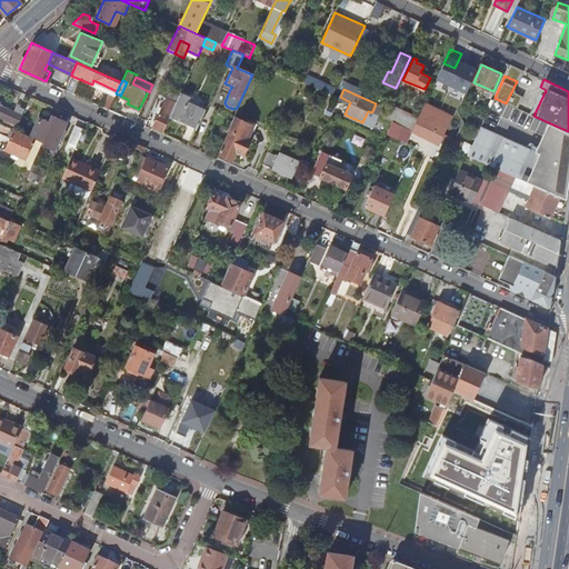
[(152,127),(162,131),(170,115),(179,97),(167,90),(163,98),(165,99),(152,127)]
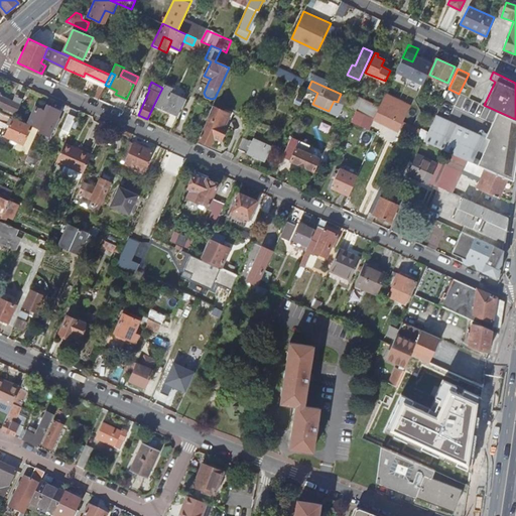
[(171,88),(163,84),(162,88),(154,104),(178,116),(185,100),(169,92),(171,88)]
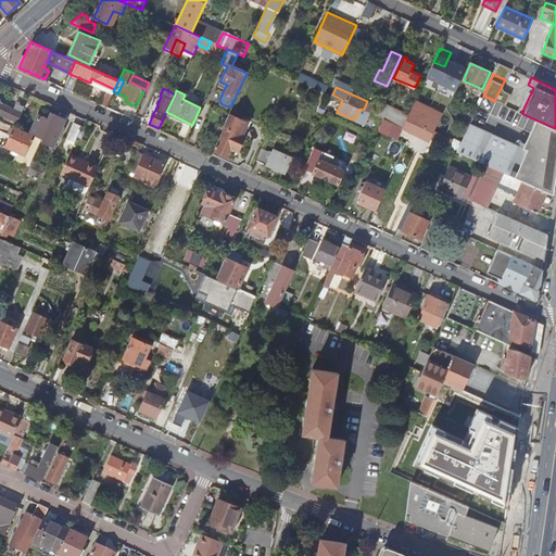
[(0,102),(0,113),(17,122),(24,106),(16,102),(13,109),(0,102)]
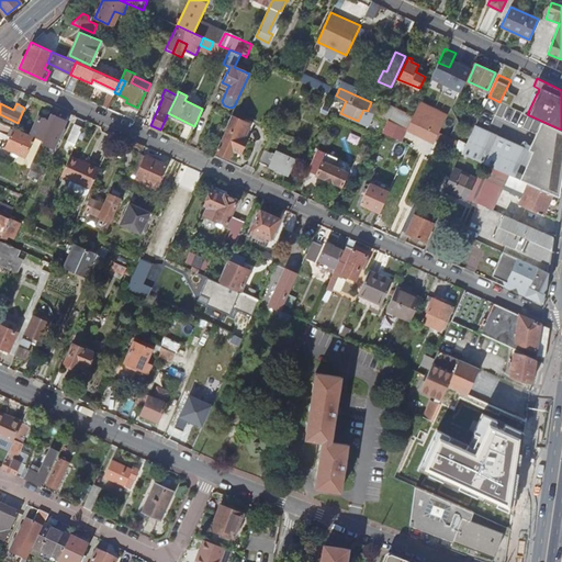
[(424,111),(417,108),(414,116),(407,128),(426,137),(434,122),(422,116),(424,111)]
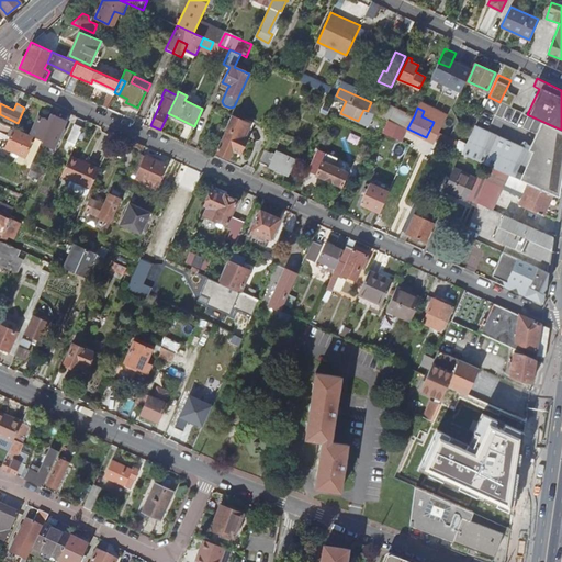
[(396,109),(391,121),(407,128),(414,116),(396,109)]
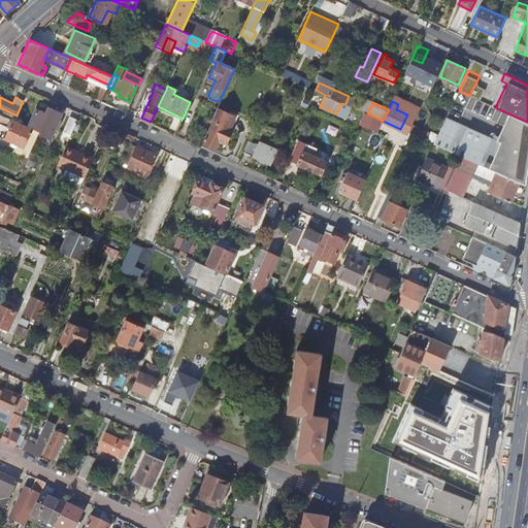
[(234,116),(218,107),(211,121),(213,122),(203,143),(215,149),(219,140),(225,143),(232,130),(228,128),(234,116)]
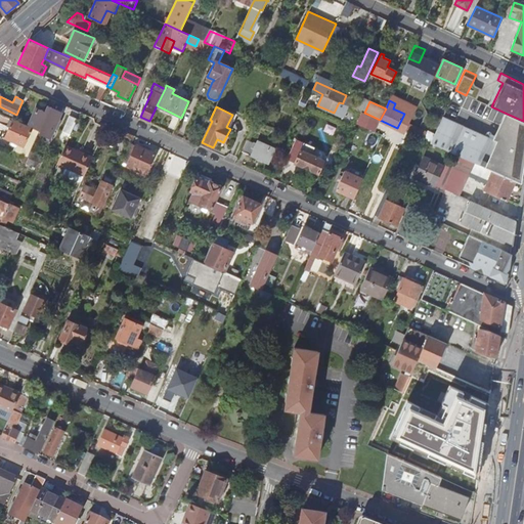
[(35,110),(28,125),(32,127),(39,130),(38,132),(49,137),(60,113),(50,107),(47,116),(35,110)]
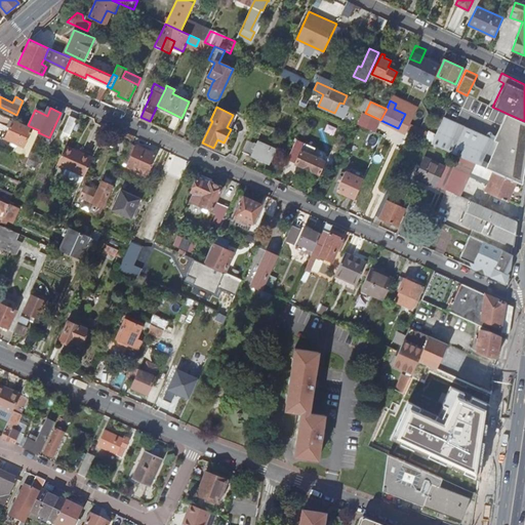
[(492,171),(511,179),(516,182),(522,185),(524,164),(524,121),(506,113),(494,138),(444,117),(431,144),(460,157),(473,162),(492,171)]
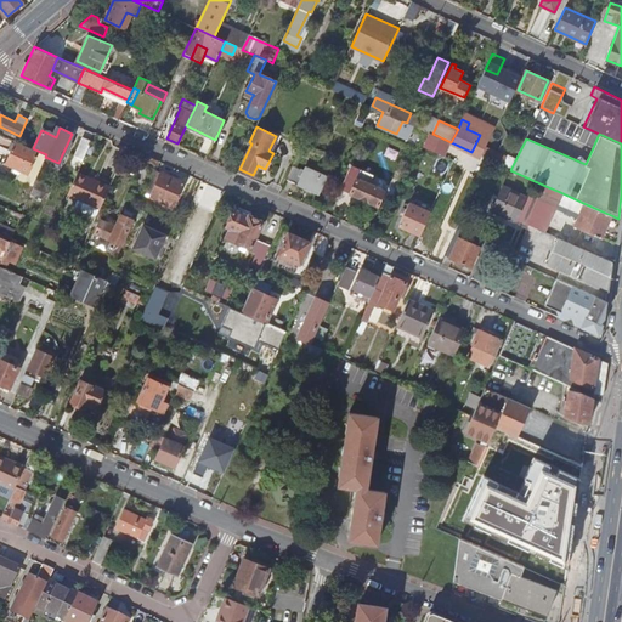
[(74,154),(83,159),(90,141),(82,137),(74,154)]
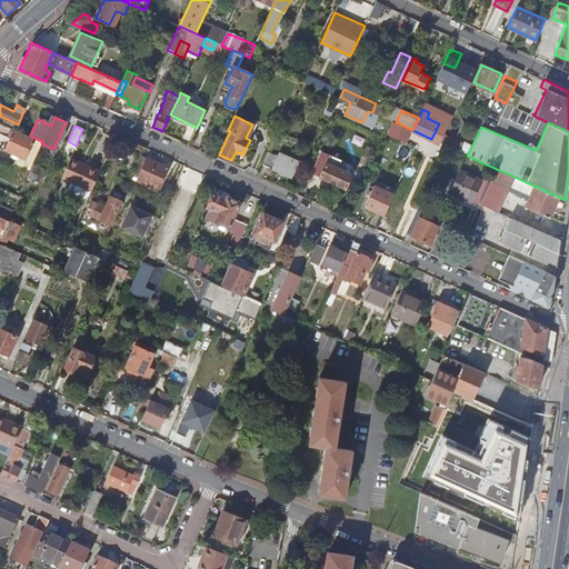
[(26,158),(35,138),(30,136),(20,131),(15,129),(6,149),(26,158)]
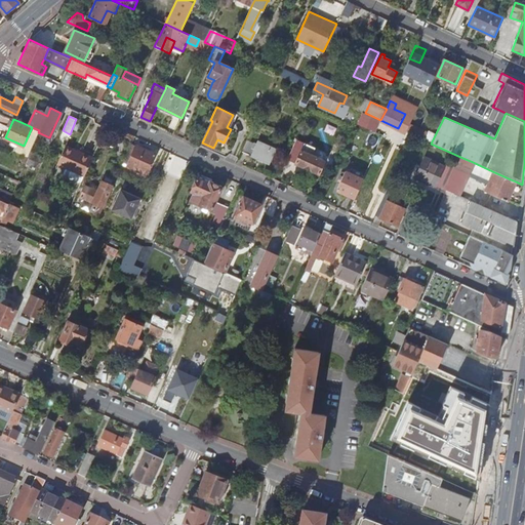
[(242,151),(248,153),(252,143),(247,140),(242,151)]
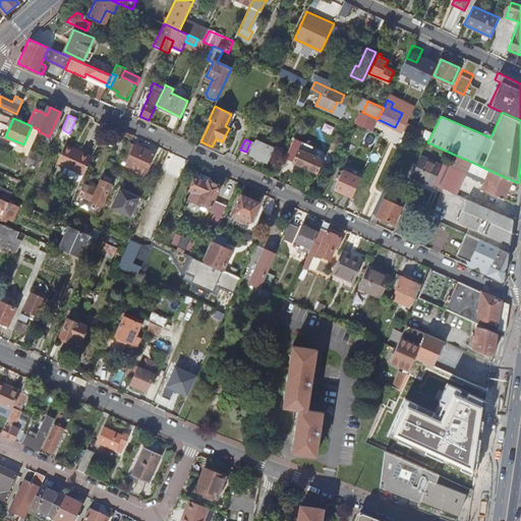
[(254,139),(253,142),(248,154),(258,158),(266,161),(273,147),(254,139)]
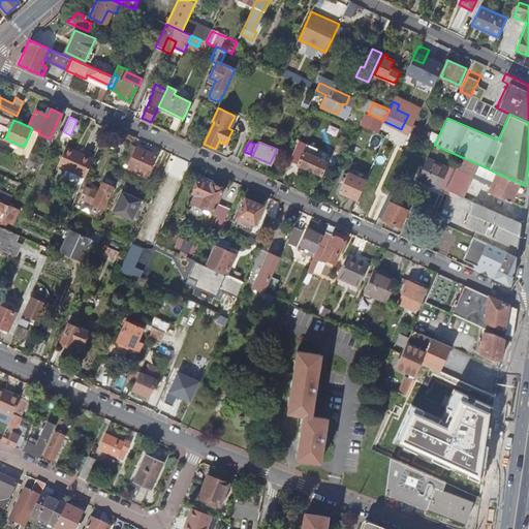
[(83,182),(85,177),(93,157),(65,145),(57,164),(67,168),(65,174),(83,182)]
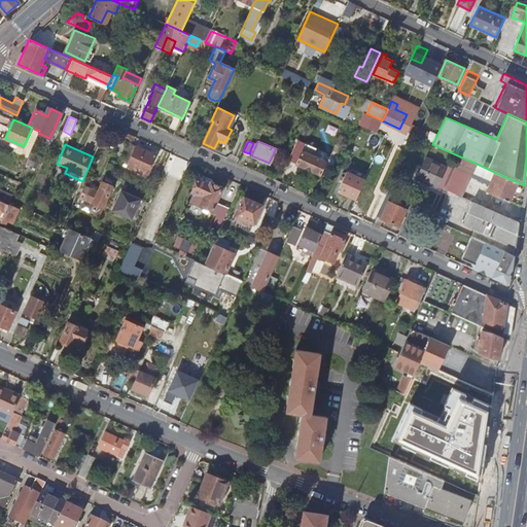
[(137,146),(132,144),(124,163),(128,165),(128,167),(147,175),(155,154),(137,146)]
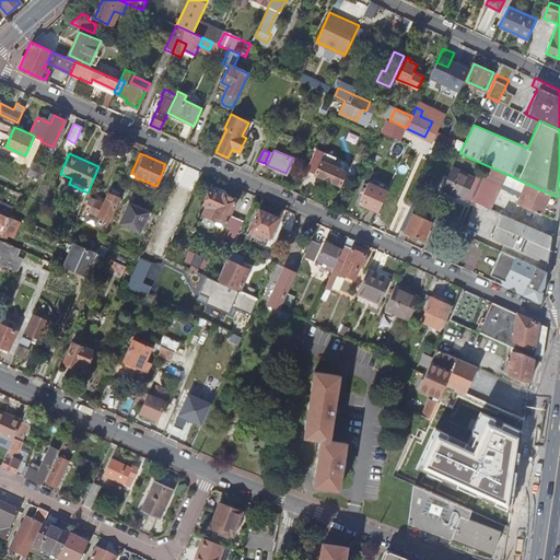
[(307,170),(340,184),(346,172),(313,156),(307,170)]
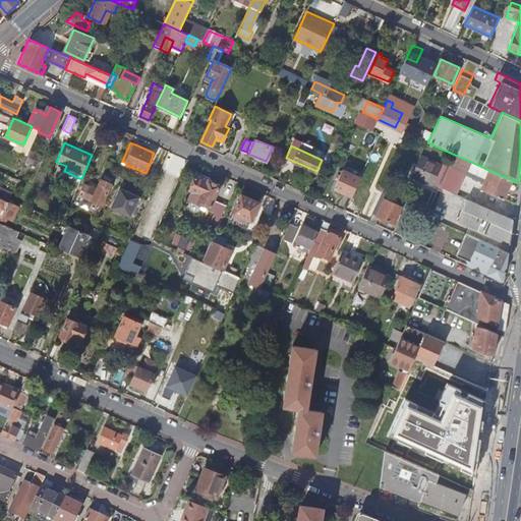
[(41,155),(30,150),(26,156),(25,161),(35,165),(37,160),(39,161),(41,155)]
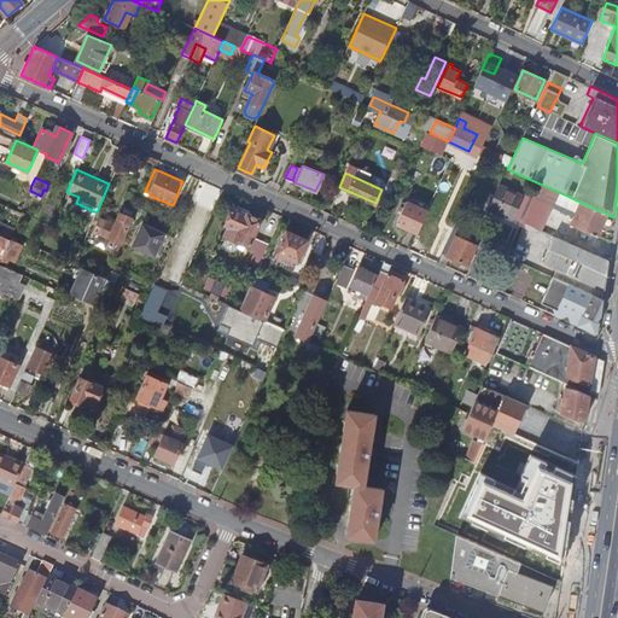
[(488,210),(524,226),(525,222),(535,200),(500,185),(488,210)]
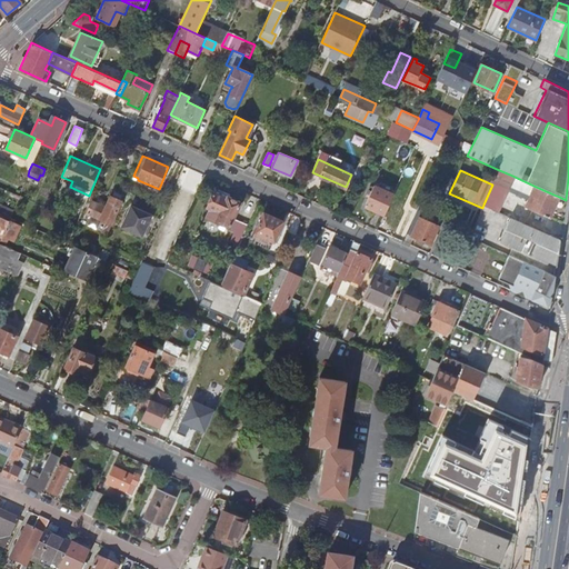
[(498,206),(512,176),(499,170),(492,185),(483,205),(502,213),(505,209),(498,206)]
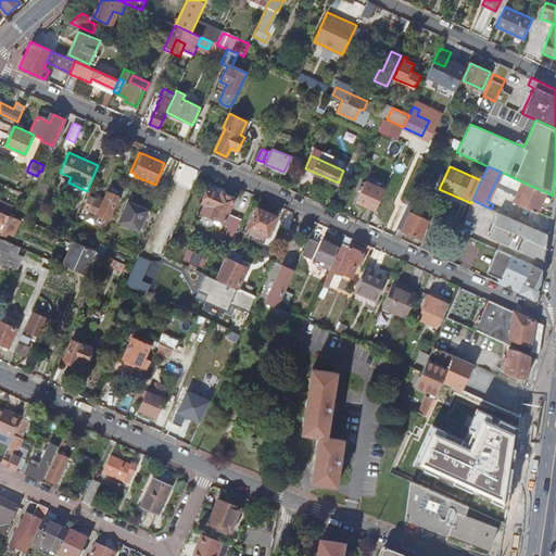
[(356,201),(375,210),(384,189),(365,180),(356,201)]
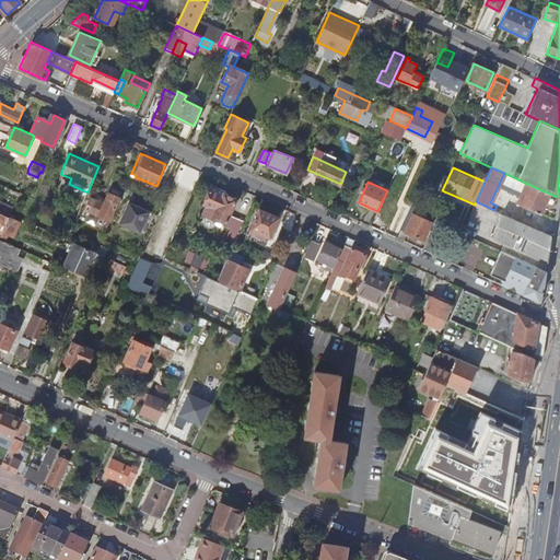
[(541,214),(550,194),(545,191),(525,183),(516,203),(541,214)]
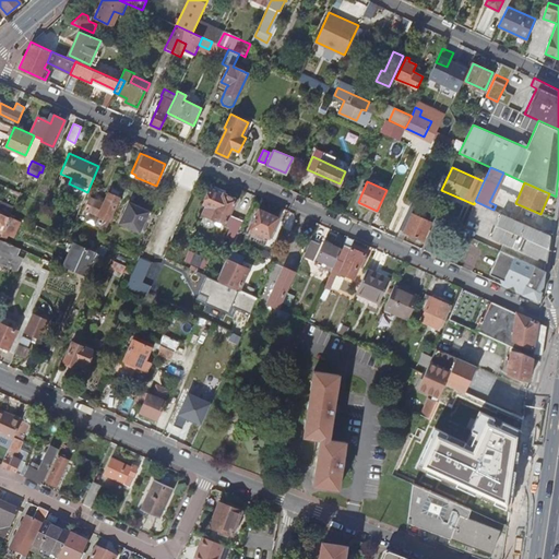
[(203,214),(226,224),(237,199),(211,188),(204,203),(207,205),(203,214)]
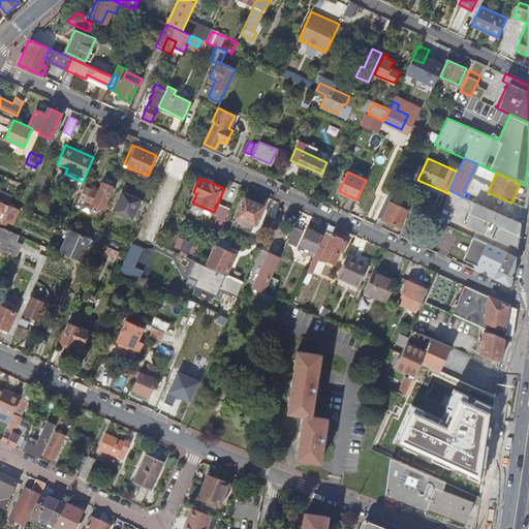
[(94,215),(99,218),(104,207),(103,206),(113,186),(103,182),(98,192),(86,187),(82,196),(99,205),(94,215)]
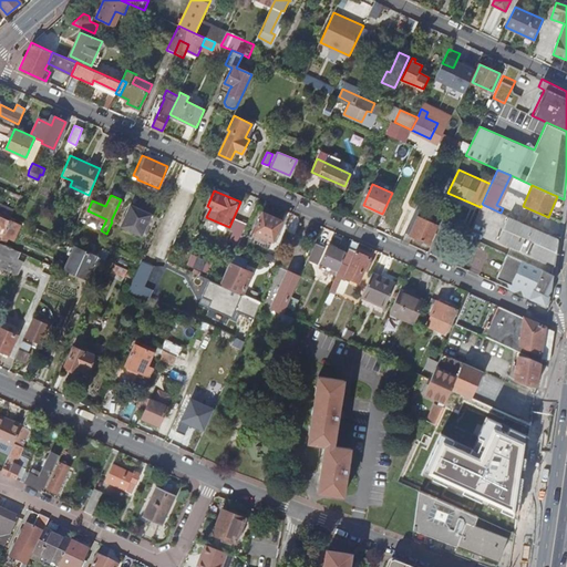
[(3,204),(0,210),(0,215),(9,219),(10,216),(13,208),(3,204)]
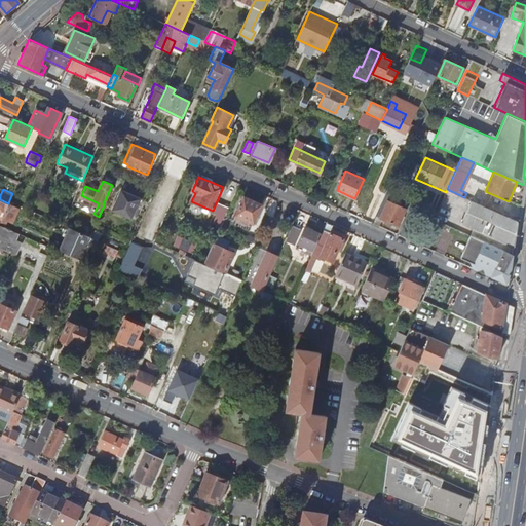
[(114,209),(132,217),(140,198),(122,190),(114,209)]
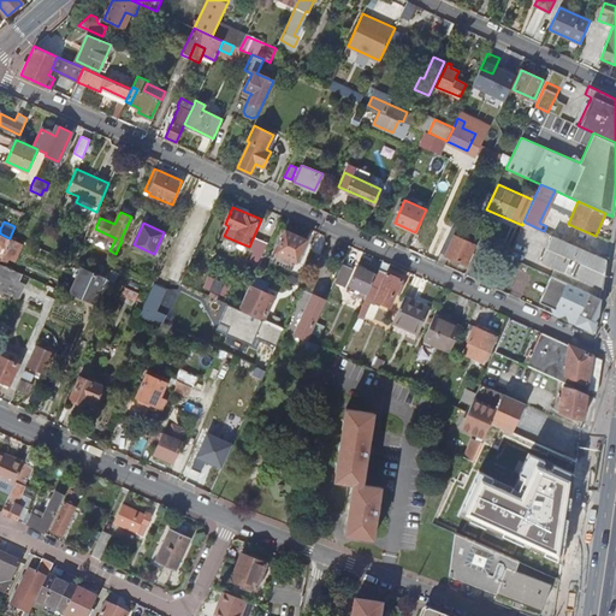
[(277,252),(297,261),(307,240),(286,230),(277,252)]
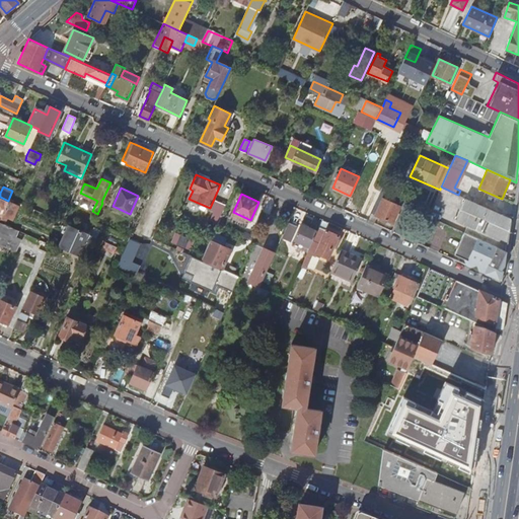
[(375,215),(392,223),(399,206),(394,203),(396,198),(389,196),(387,201),(383,199),(375,215)]
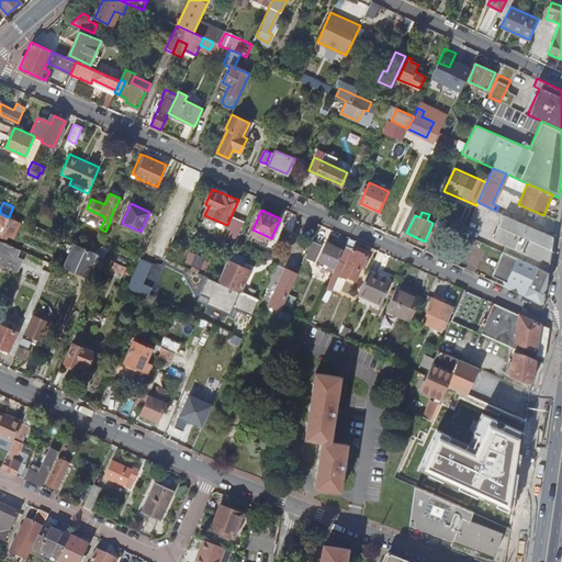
[(494,238),(549,263),(553,236),(504,214),(494,238)]
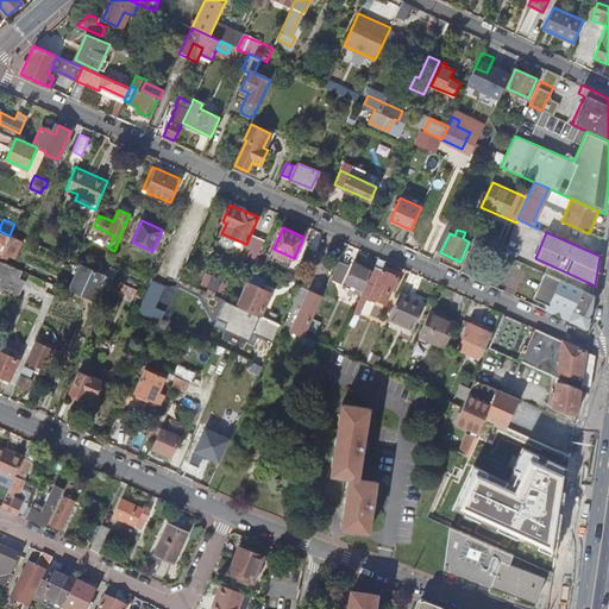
[(22,242),(10,236),(1,255),(0,256),(0,258),(5,261),(8,253),(14,257),(22,242)]
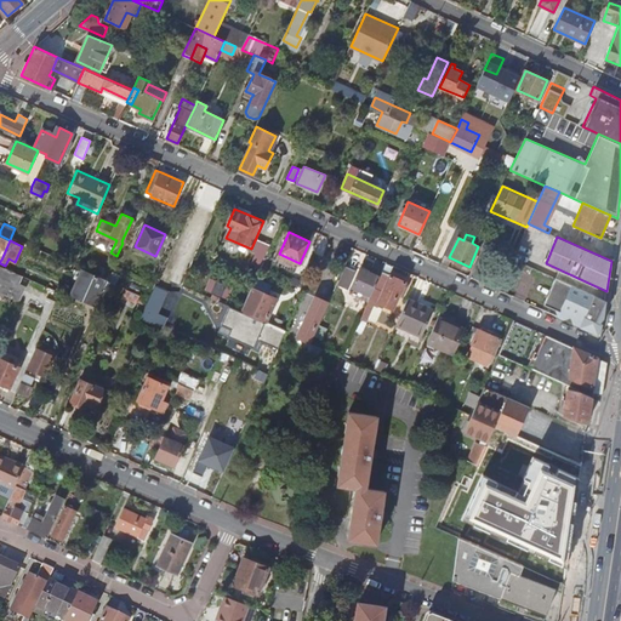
[(17,283),(21,274),(5,266),(0,263),(0,290),(18,298),(23,286),(17,283)]
